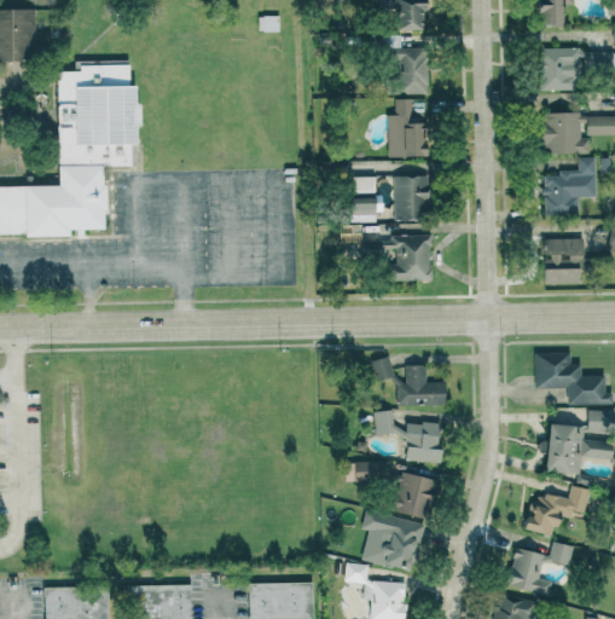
[(379,0),(381,10),(396,10),(396,30),(425,30),(424,0),(379,0)]
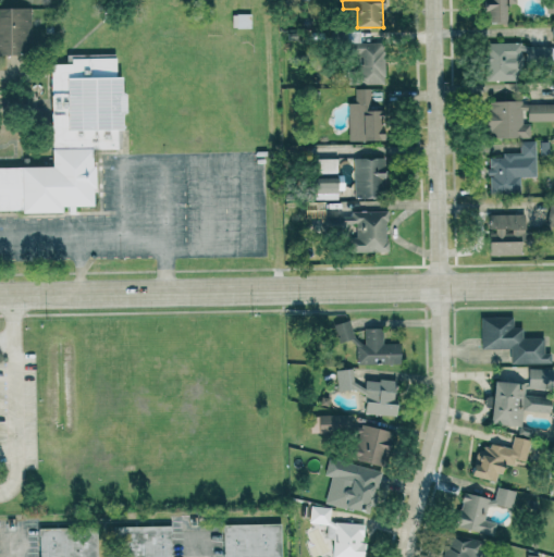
[(485,0),(487,23),(508,23),(508,4),(518,3),(517,0),(485,0)]
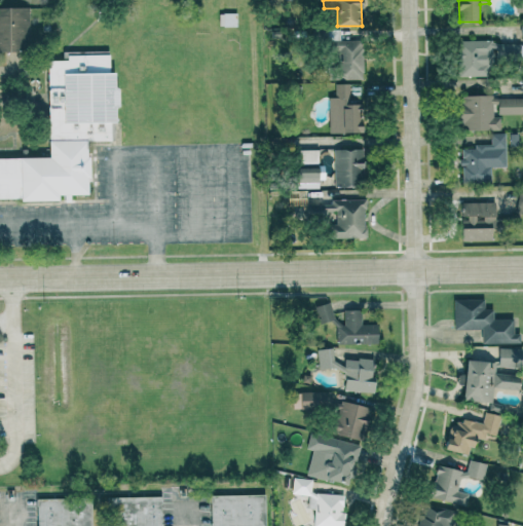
[(0,7),(0,52),(31,53),(31,8),(0,7)]
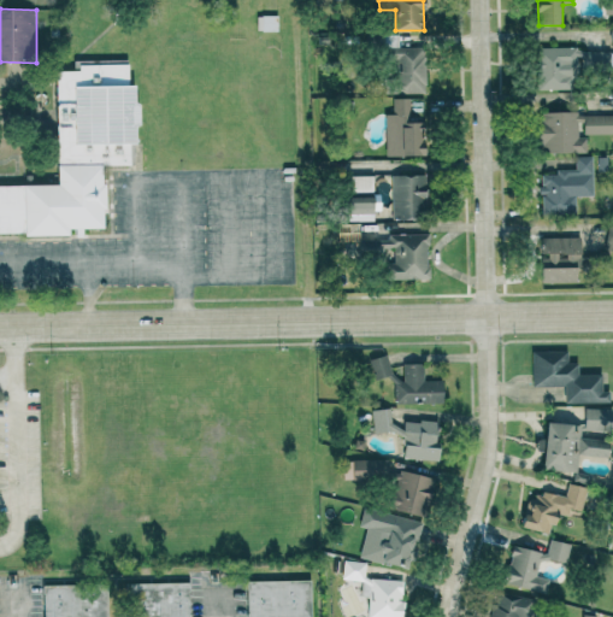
[(281,31),(280,16),(259,16),(259,31),(281,31)]
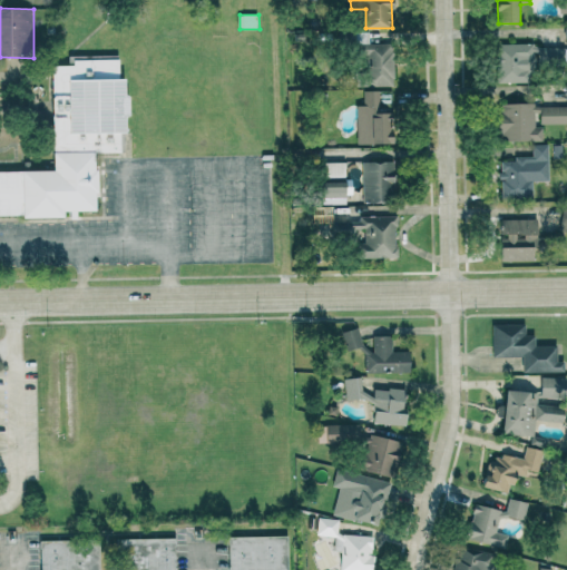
[(566,27),(566,48),(537,48),(537,57),(547,57),(547,65),(566,65),(566,27)]
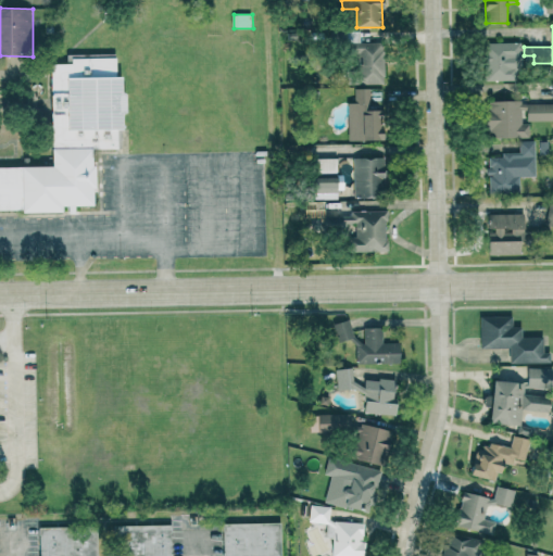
[(385,85),(385,43),(362,42),(362,32),(341,32),(340,54),(359,54),(359,84),(385,85)]
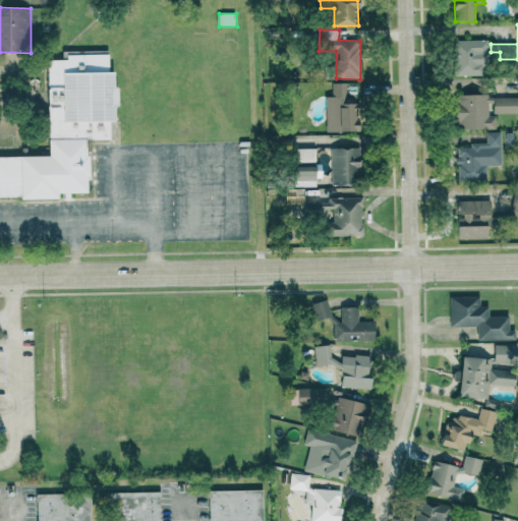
[(456,75),(488,75),(487,41),(455,41),(456,75)]
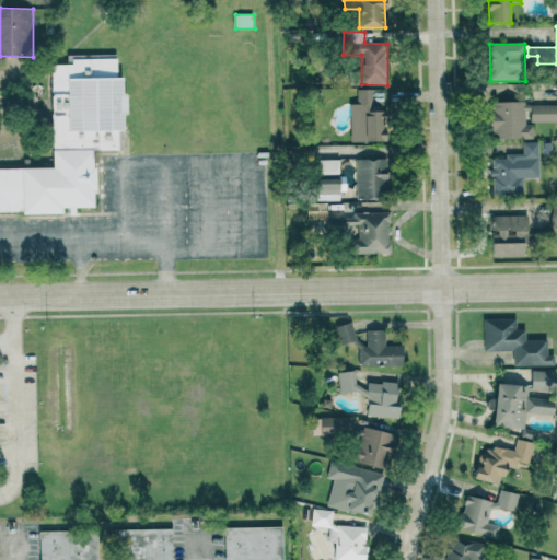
[(0,213),(97,207),(93,152),(123,150),(120,115),(125,114),(120,53),(68,57),(69,63),(48,66),(56,166),(0,170),(0,213)]
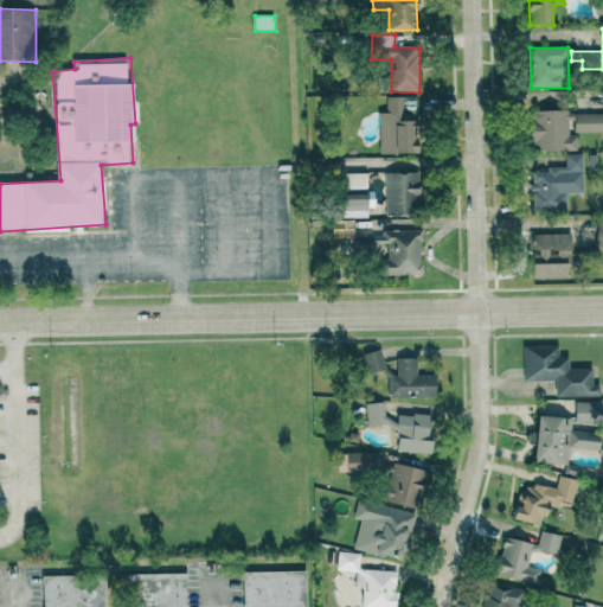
[(405,97),(389,97),(389,113),(380,113),(380,154),(419,153),(418,120),(405,120),(405,97)]
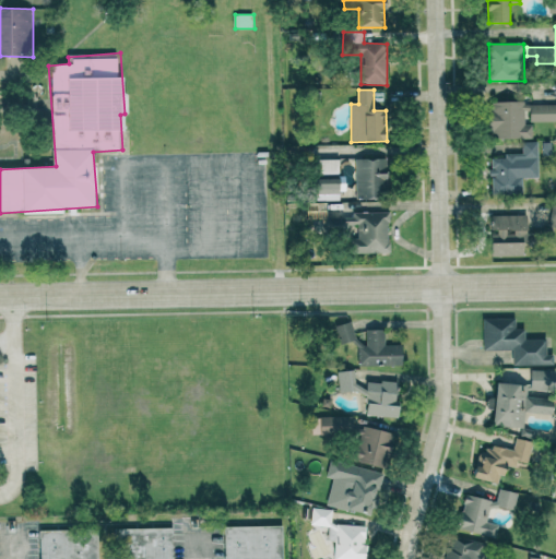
[(533,139),(533,122),(555,122),(555,104),(491,104),(492,139),(533,139)]
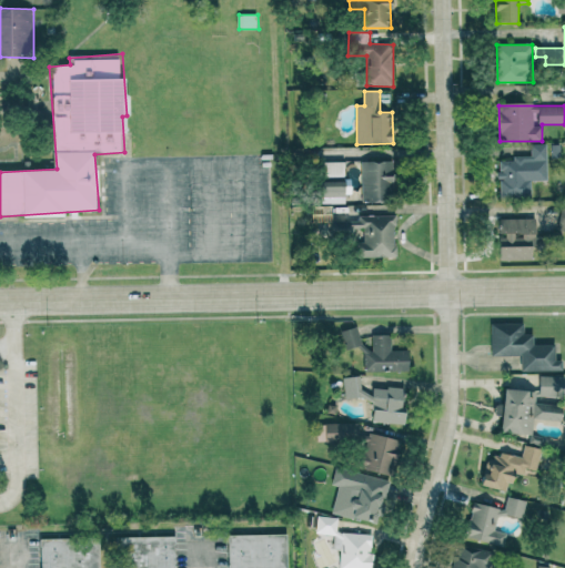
[(548,181),(547,144),(532,144),(532,158),(500,159),(501,198),(532,196),(532,181),(548,181)]
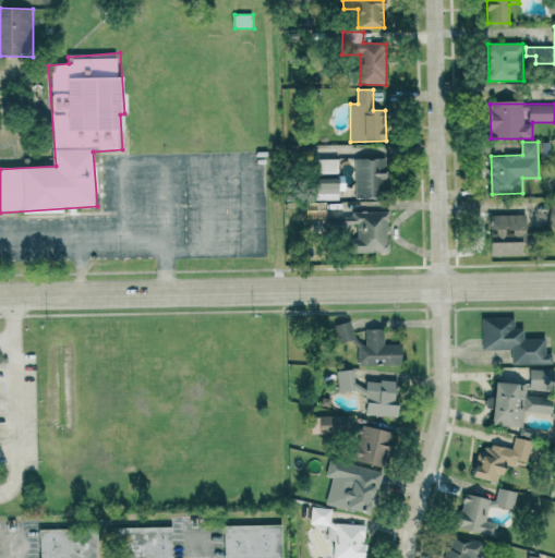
[(339,159),(314,159),(315,174),(339,174),(339,159)]
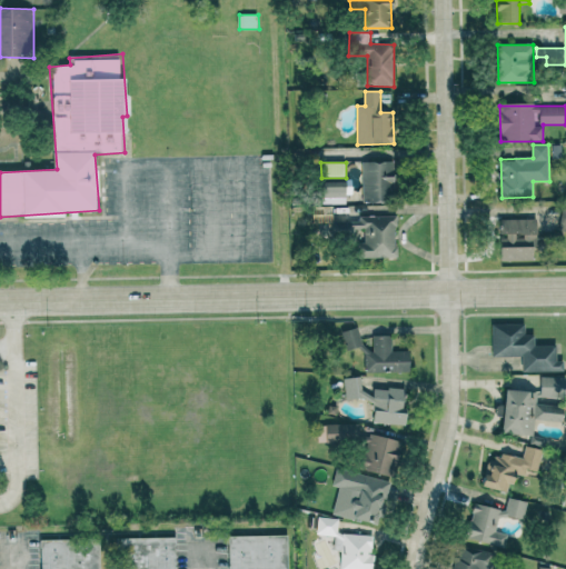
[(394,202),(395,162),(364,162),(364,201),(394,202)]
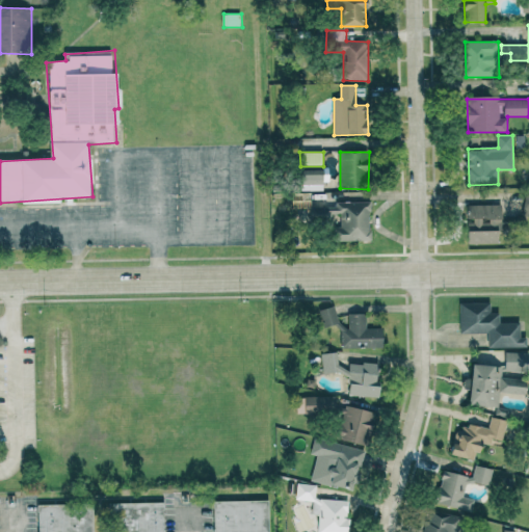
[(298,191),(324,190),(323,169),(298,170),(298,191)]
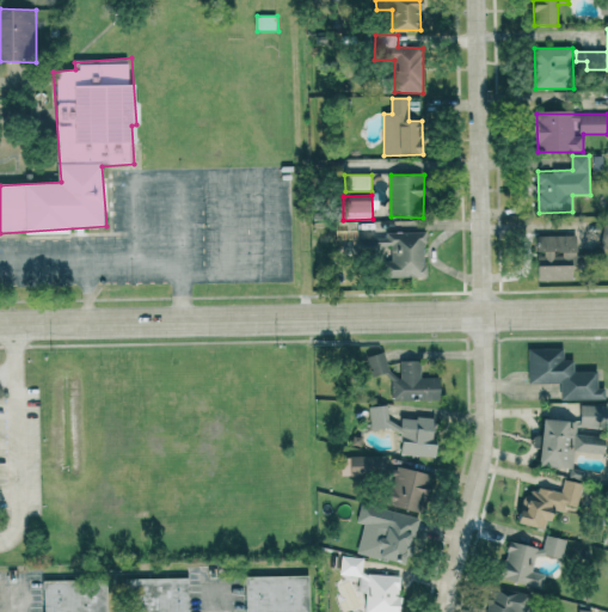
[(385,277),(427,277),(427,232),(387,232),(387,238),(344,239),(344,257),(385,256),(385,277)]
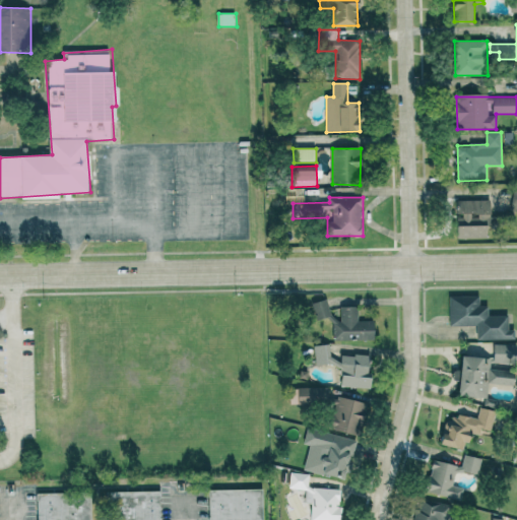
[(490,200),(457,201),(457,240),(490,239),(490,200)]
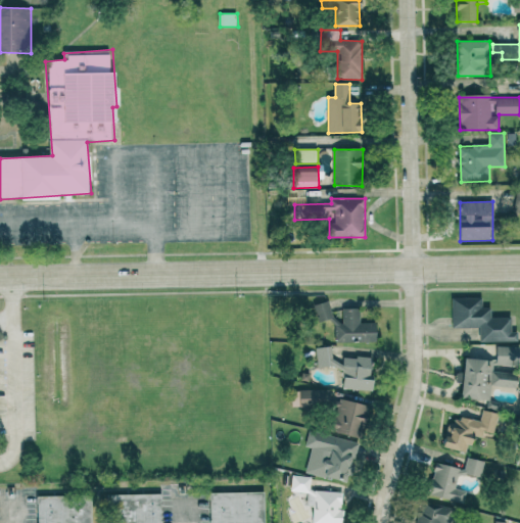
[(453,328),(480,328),(480,342),(518,341),(517,332),(511,332),(511,318),(491,318),(490,308),(482,308),(482,298),(452,298),(453,328)]
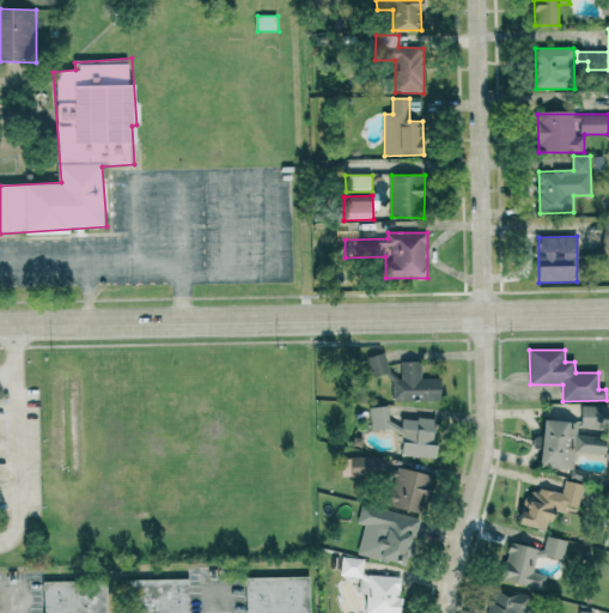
[(375,378),(391,372),(385,353),(369,358),(375,378)]
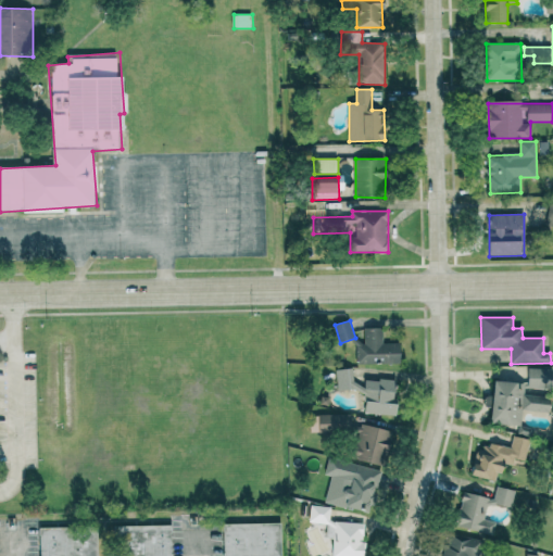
[(357,343),(357,365),(400,365),(400,343),(384,343),(384,328),(365,328),(365,343),(357,343)]
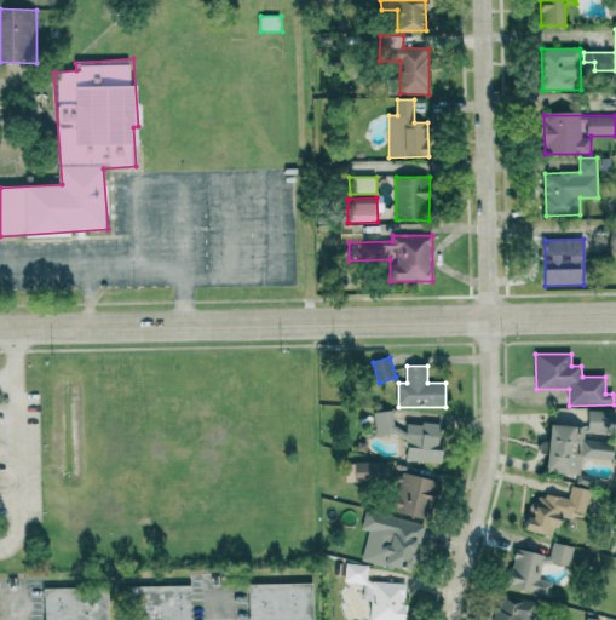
[(550,425),(546,474),(581,476),(583,458),(611,459),(612,443),(585,441),(585,432),(615,435),(615,412),(589,409),(588,428),(550,425)]
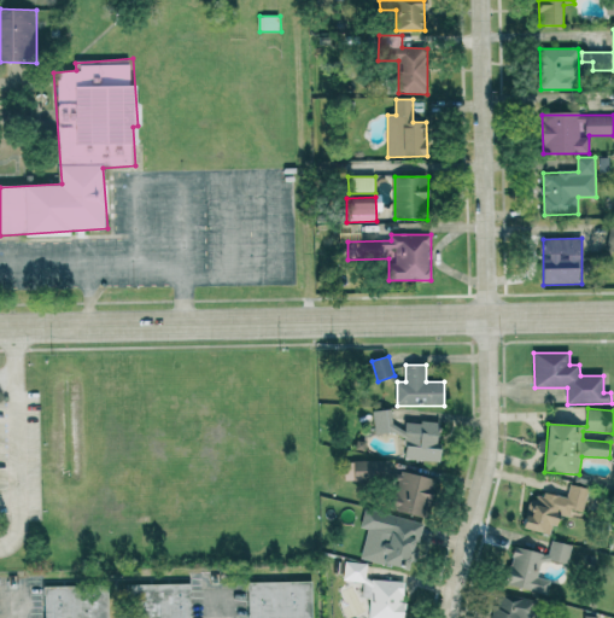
[(407,461),(442,461),(440,423),(405,424),(405,426),(393,426),(392,410),(375,410),(375,435),(407,435),(407,461)]
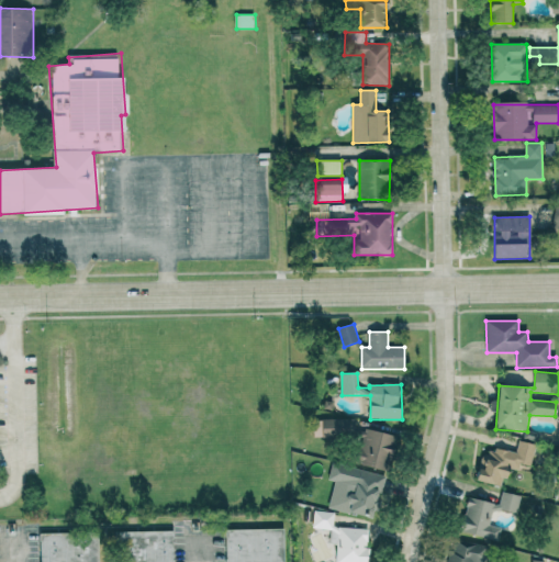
[(355,419),(314,420),(315,439),(355,438),(355,419)]
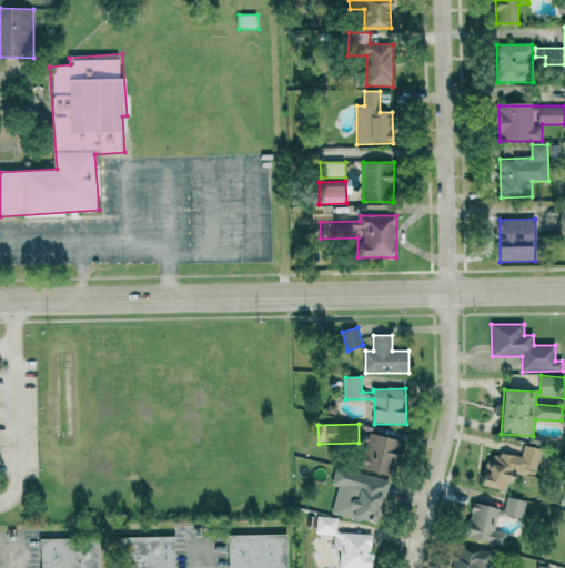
[(361,442),(365,443),(359,467),(391,477),(401,443),(364,432),(361,442)]
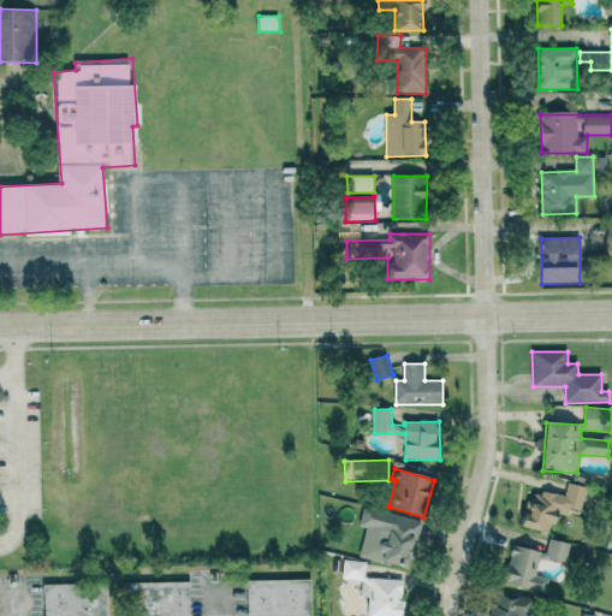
[(523,527),(552,534),(557,510),(581,516),(588,489),(569,484),(565,497),(533,490),(523,527)]
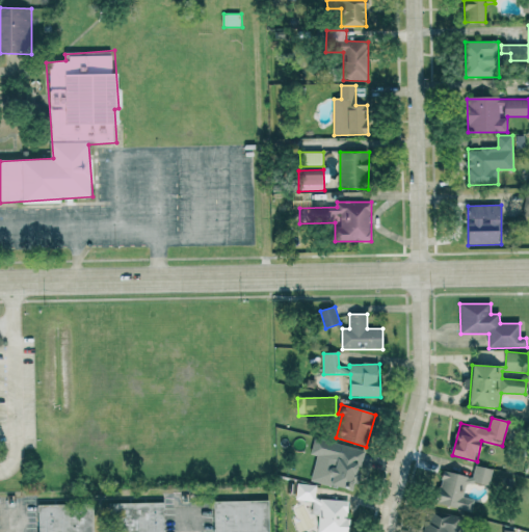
[(365,450),(315,439),(312,454),(317,456),(312,480),(354,490),(365,450)]
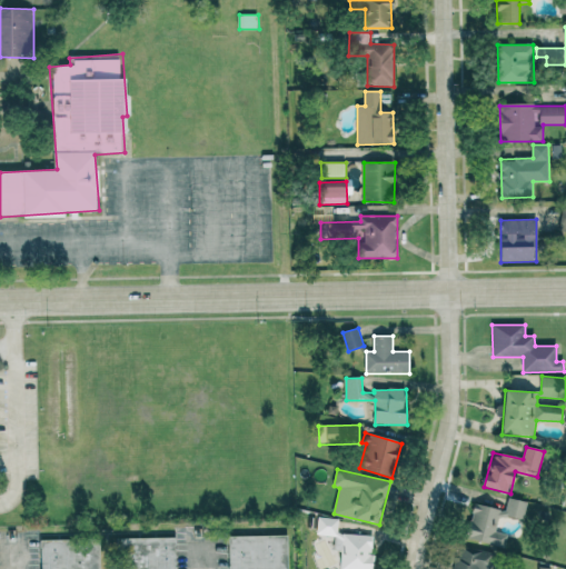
[(467,539),(505,548),(508,535),(496,531),(500,515),(525,520),(528,502),(509,498),(506,511),(475,505),(467,539)]
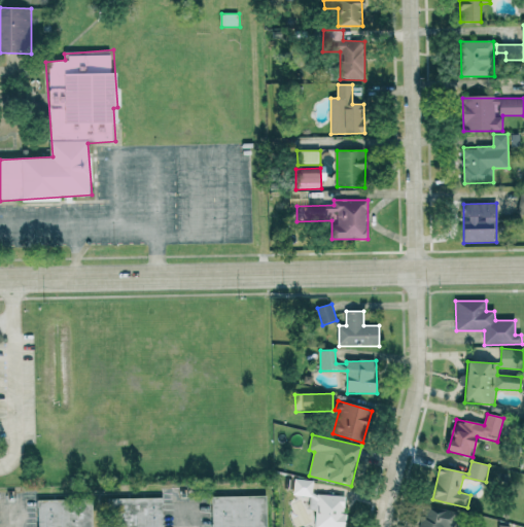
[(342,526),(345,495),(313,493),(314,480),(295,479),(293,494),(316,495),(313,526),(342,526)]
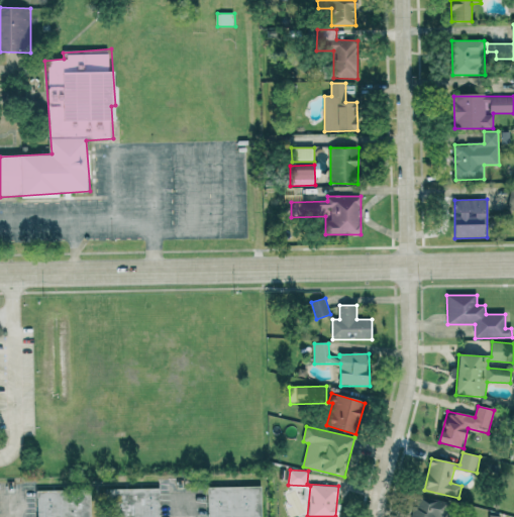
[(208,516),(262,516),(262,486),(208,487),(208,516)]
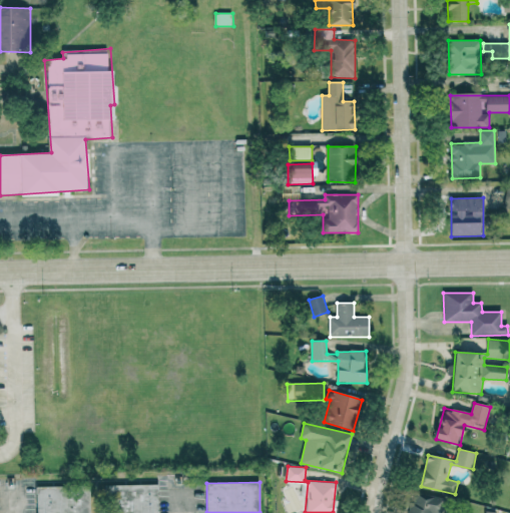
[(158,512),(159,485),(107,484),(107,503),(113,503),(112,512),(158,512)]
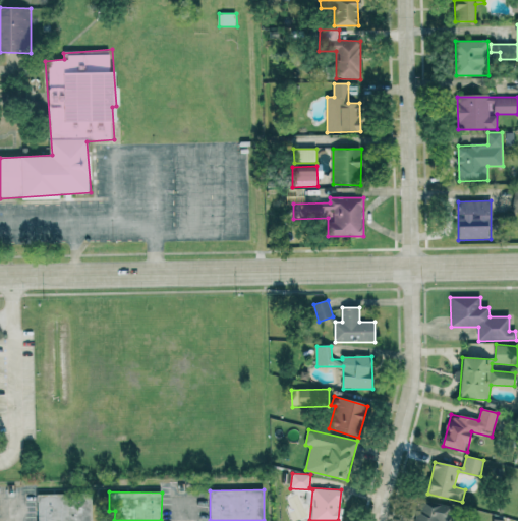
[(37,520),(91,520),(92,495),(38,493),(37,520)]
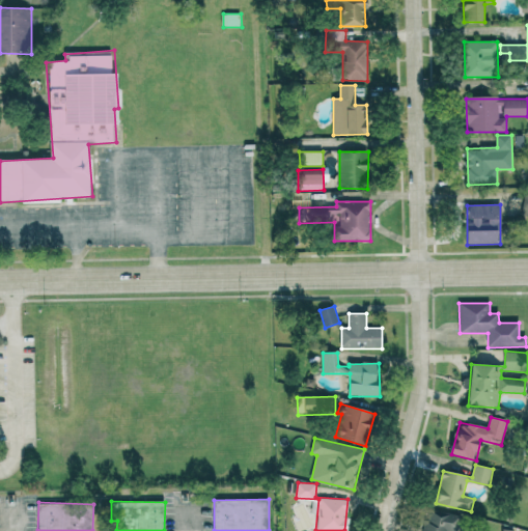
[(446,530),(449,513),(427,510),(424,530),(446,530)]
